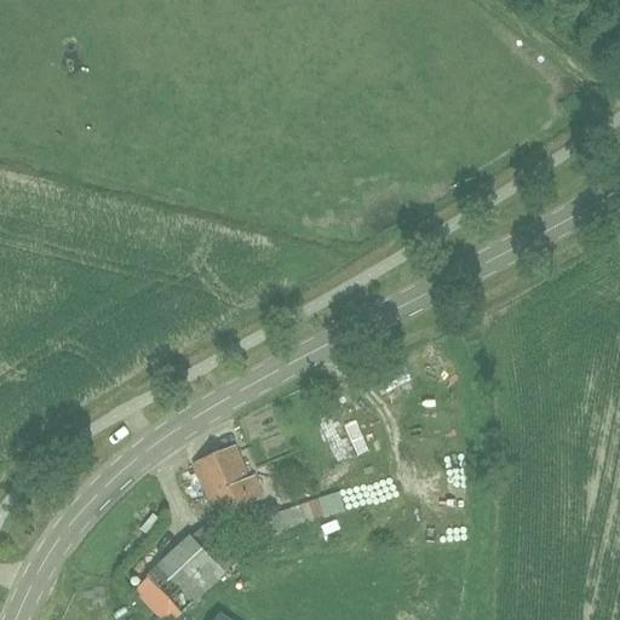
[(248,478),(235,446),(193,465),(216,520),(263,499),(253,476),(248,478)]
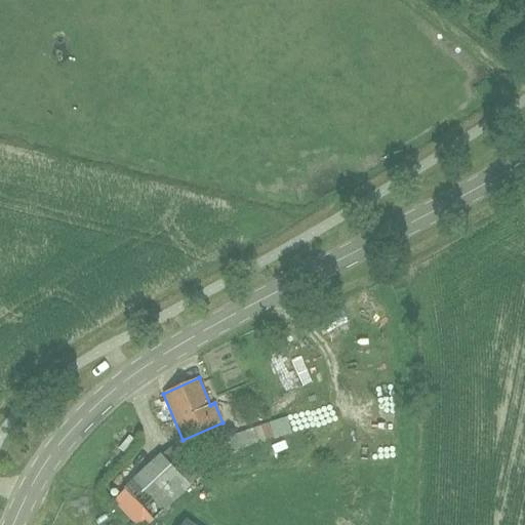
[(295,410),(296,430),(311,429),(309,409),(295,410)]
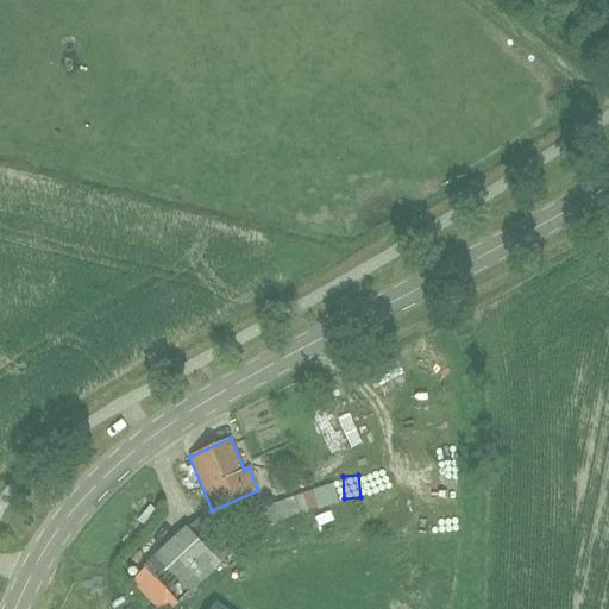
[(271,521),(300,513),(307,509),(307,508),(316,504),(312,491),(264,506),(268,516),(269,515),(271,521)]
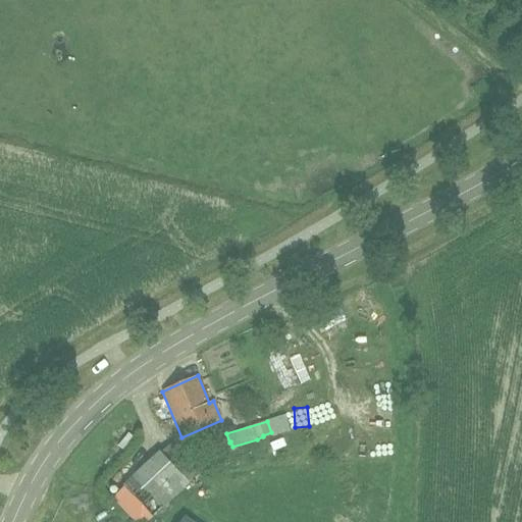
[(288,434),(273,437),(275,449),(290,447),(288,434)]
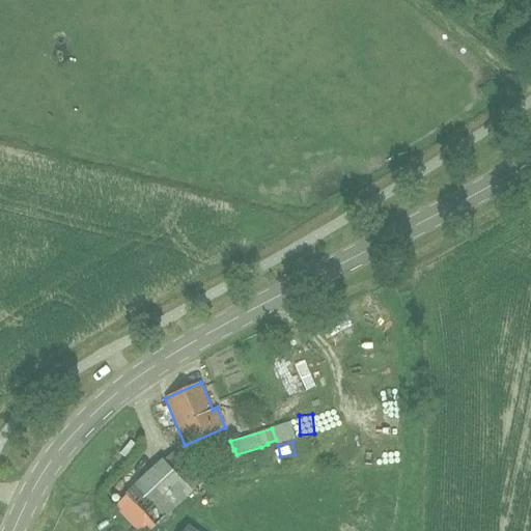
[(174,451),(164,462),(192,492),(202,482),(174,451)]
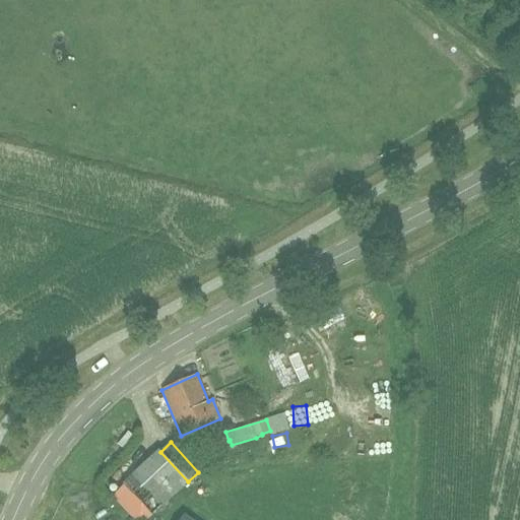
[(124,485),(112,496),(134,519),(145,519),(151,515),(124,485)]
